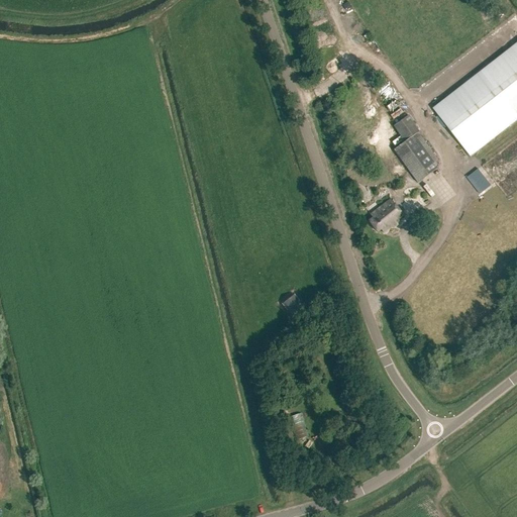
[(516,43),(433,109),(471,158),(516,121),(516,43)]
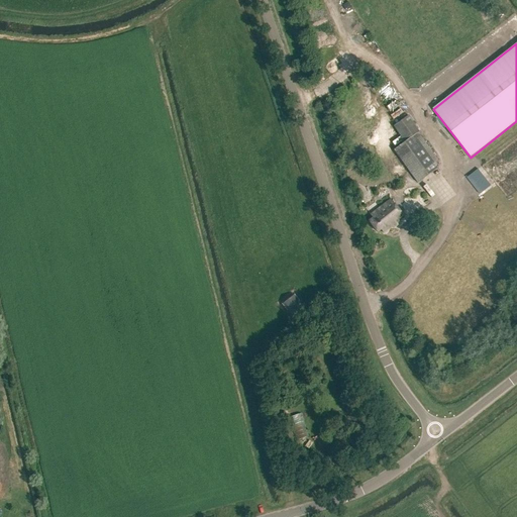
[(417,184),(437,169),(413,136),(418,132),(407,116),(393,126),(404,142),(394,150),(417,184)]
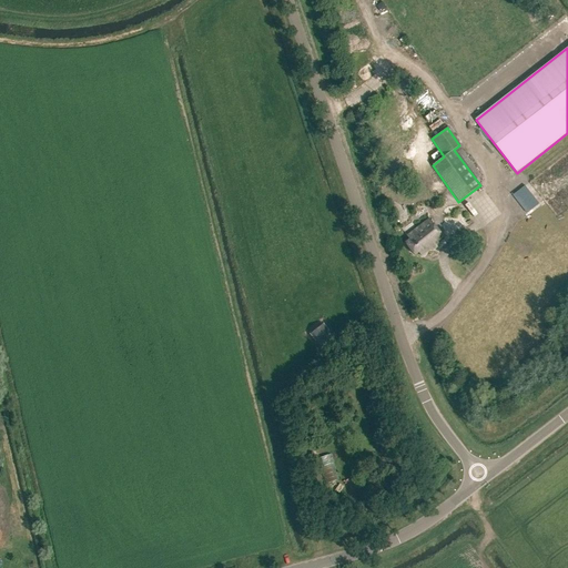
[(527,214),(539,204),(526,186),(513,196),(527,214)]
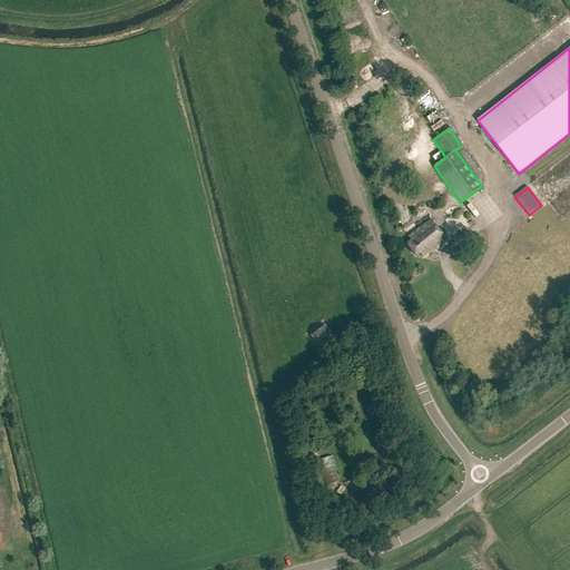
[(444,239),(430,220),(408,237),(411,242),(406,245),(415,256),(419,253),(422,257),(444,239)]
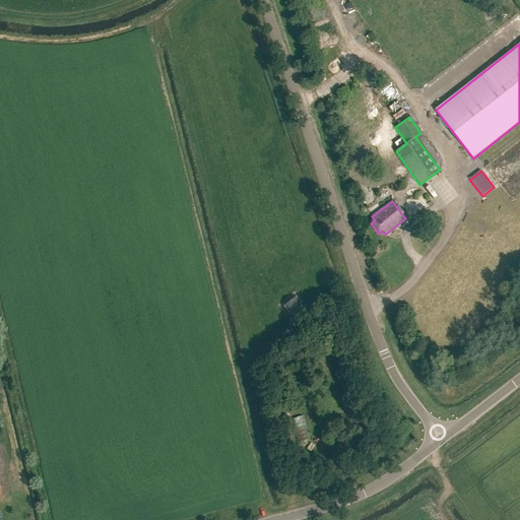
[(308,313),(296,298),(283,306),(297,322),(308,313)]
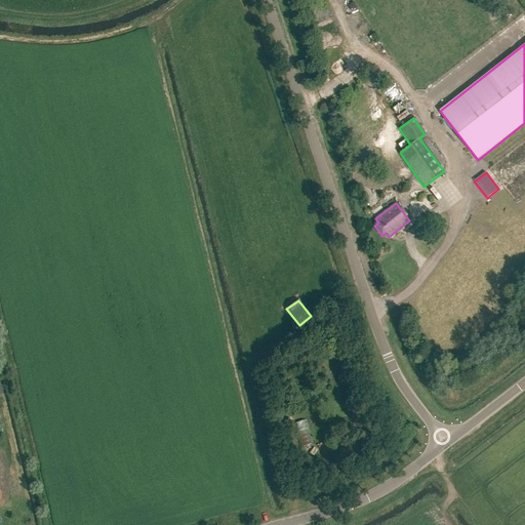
[(308,417),(294,421),(301,445),(315,442),(308,417)]
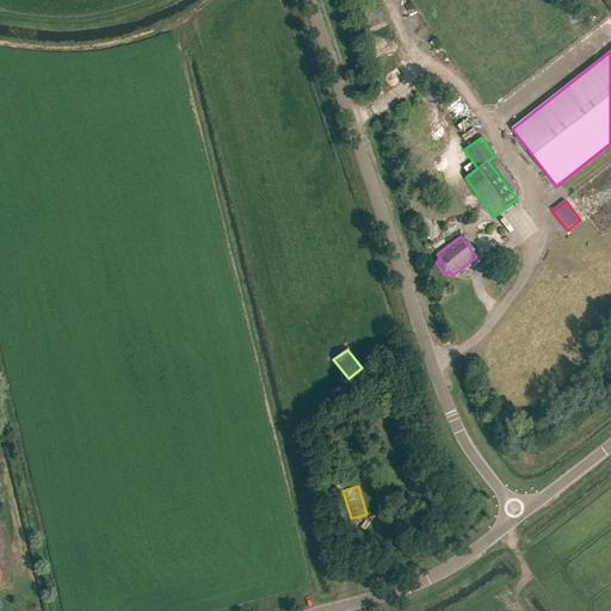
All buildings are outlined.
